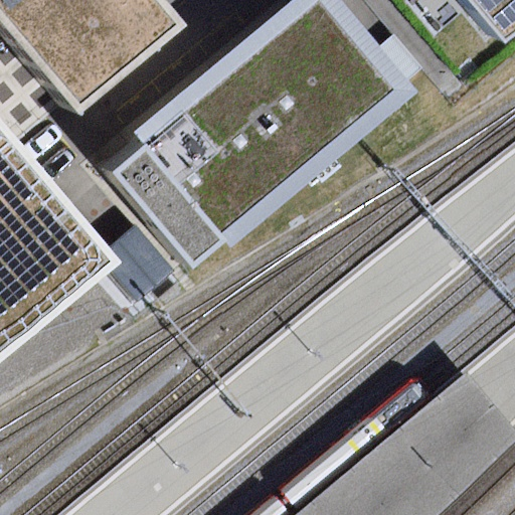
[(0,0),(0,39),(56,107),(165,16),(151,0),(0,0)]
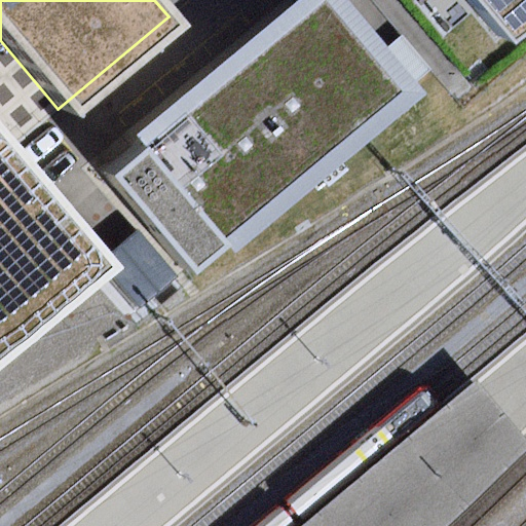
[(188,270),(404,88),(328,0),(304,0),(103,171),(188,270)]
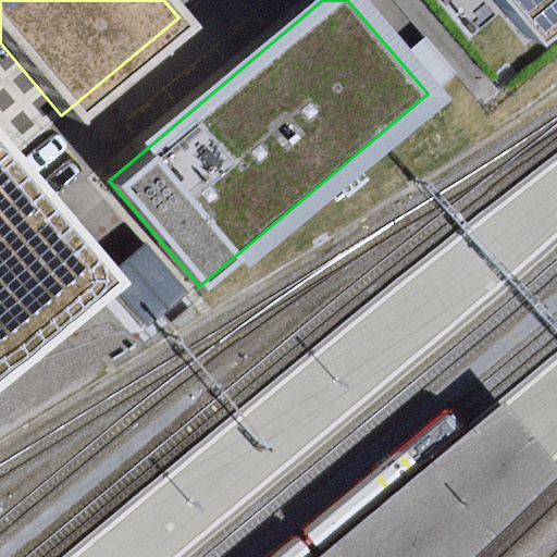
[(556,0),(494,0),(529,40),(556,16),(556,0)]
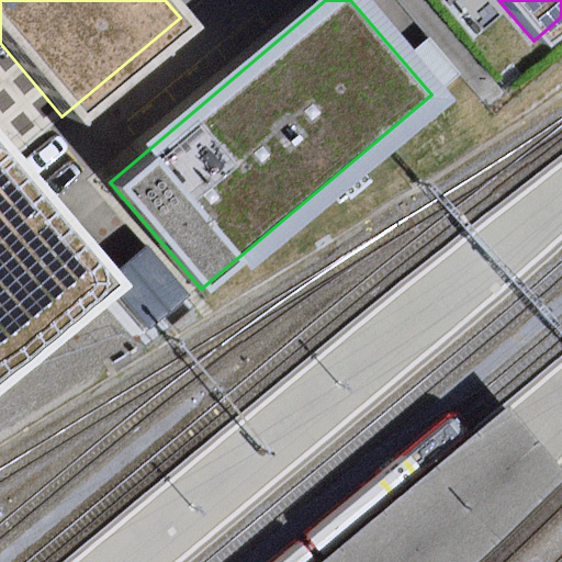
[(0,345),(89,271),(0,166),(0,345)]
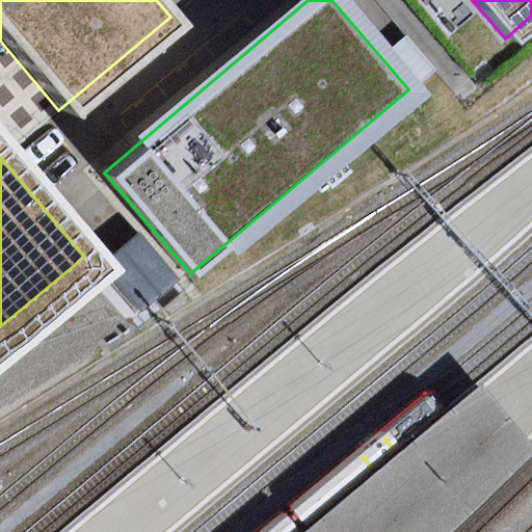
[(478,386),(301,531),(424,531),(526,443),(478,386)]
